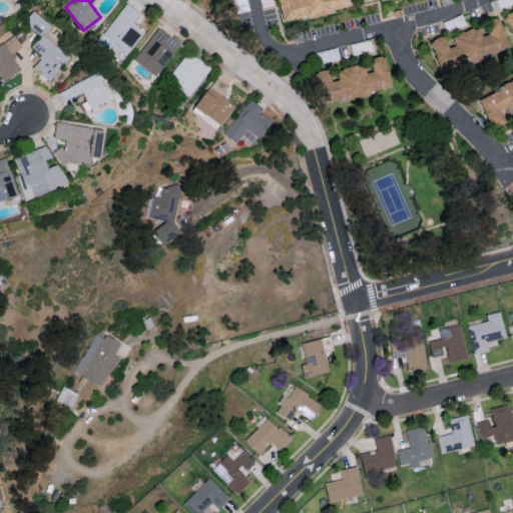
[(278,0),(282,21),(352,9),(350,0),(278,0)]
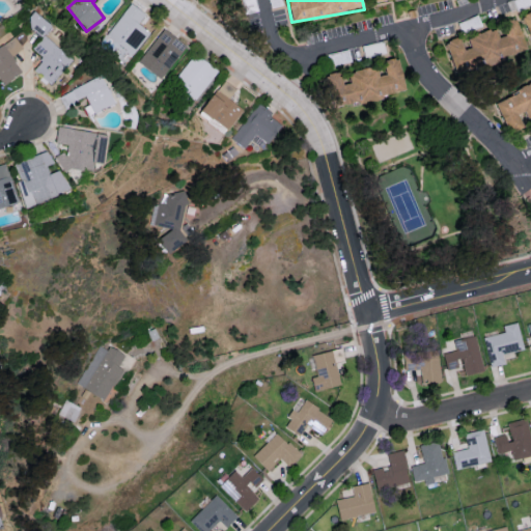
[(144,14),(130,3),(105,36),(132,56),(148,32),(137,24),(144,14)]
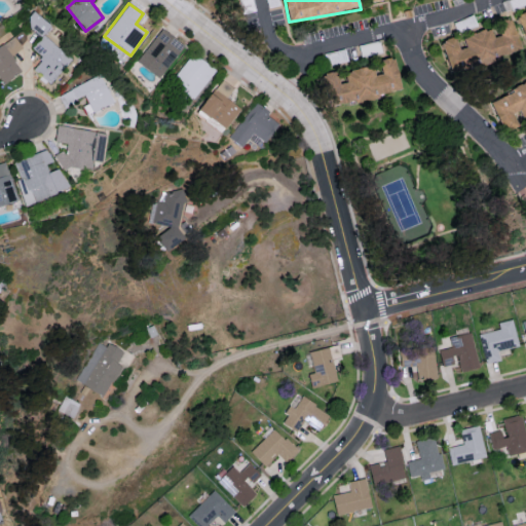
[(525,10),(516,14),(525,43),(525,10)]
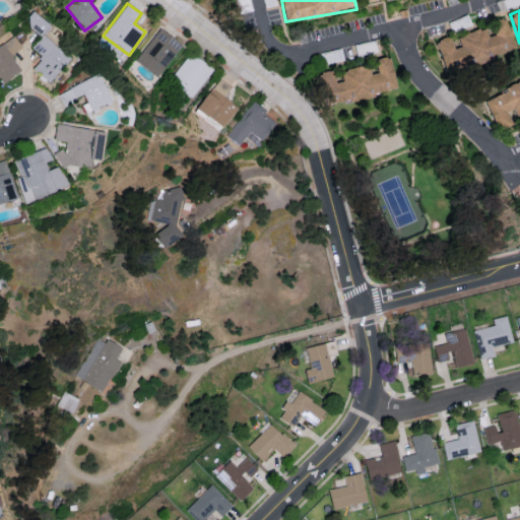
[(49,24),(33,11),(23,21),(41,36),(49,24)]
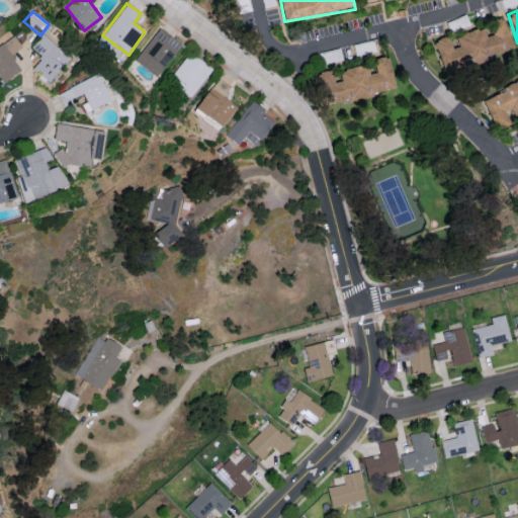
[(513,51),(502,18),(488,23),(492,34),(485,37),(482,27),(455,36),(458,47),(451,49),(447,35),(433,40),(444,74),(513,51)]
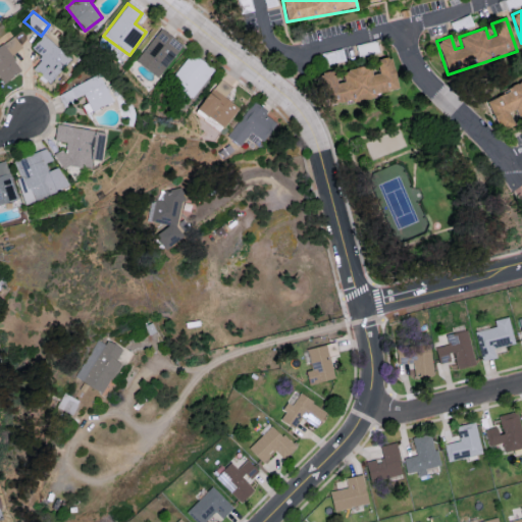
[(136,60),(158,77),(183,45),(160,28),(136,60)]
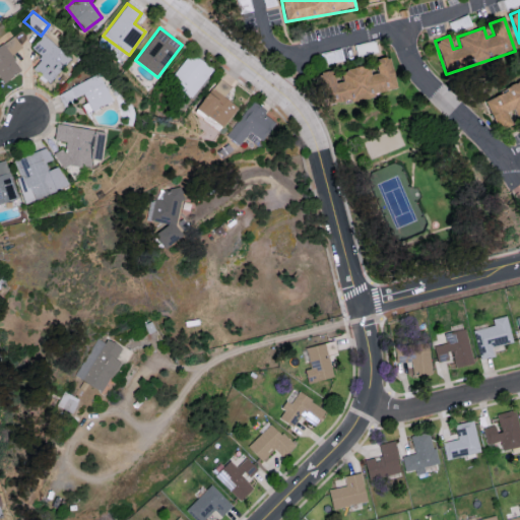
[(48,82),(70,59),(43,34),(31,47),(42,57),(33,67),(48,82)]
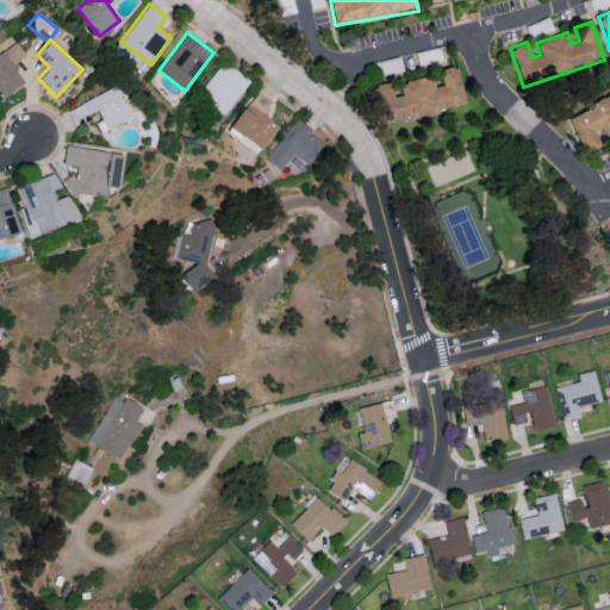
[(25,82),(13,63),(25,55),(17,42),(0,53),(0,92),(2,97),(25,82)]
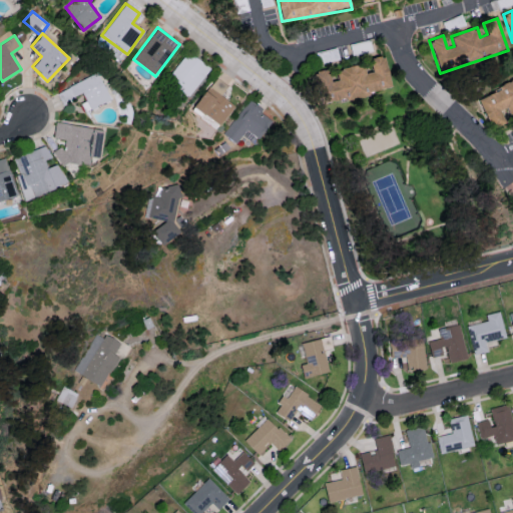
[(190,96),(209,66),(186,51),(167,81),(190,96)]
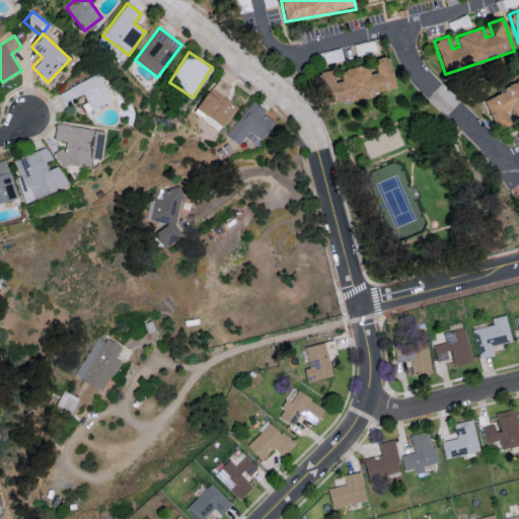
[(395,88),(388,56),(373,60),(376,73),(369,74),(366,64),(339,71),(342,80),(334,82),(331,71),(319,73),(326,104),(395,88)]
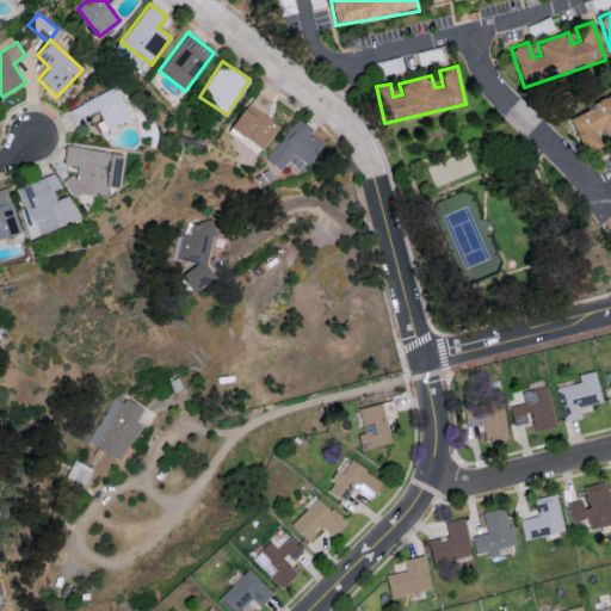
[(106,130),(130,119),(113,87),(67,110),(74,122),(97,110),(106,130)]
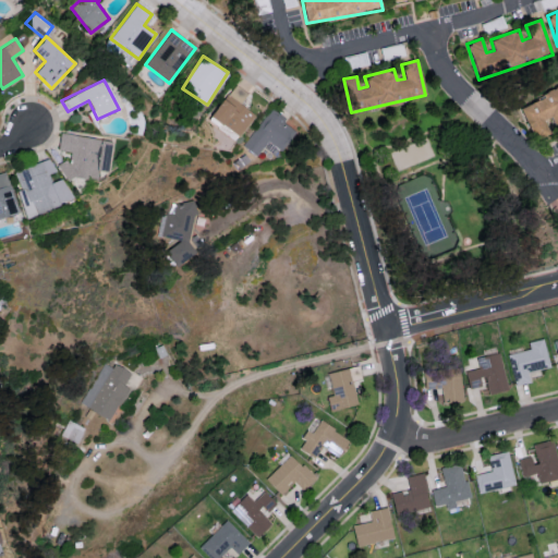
[(255,114),(241,105),(249,93),(234,83),(211,117),(239,136),(255,114)]
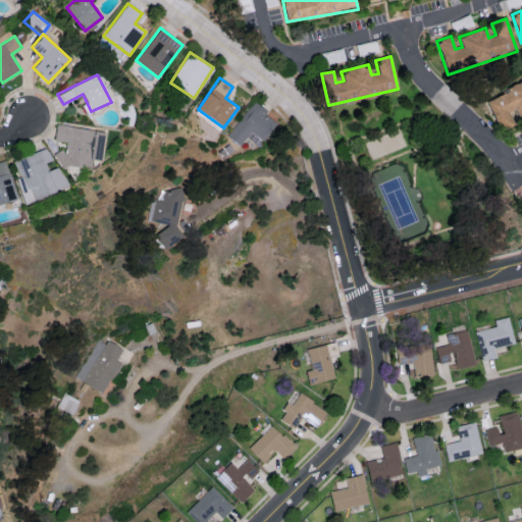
[(521,83),(485,98),(500,132),(514,125),(509,113),(517,110),(520,118),(521,116),(521,83)]
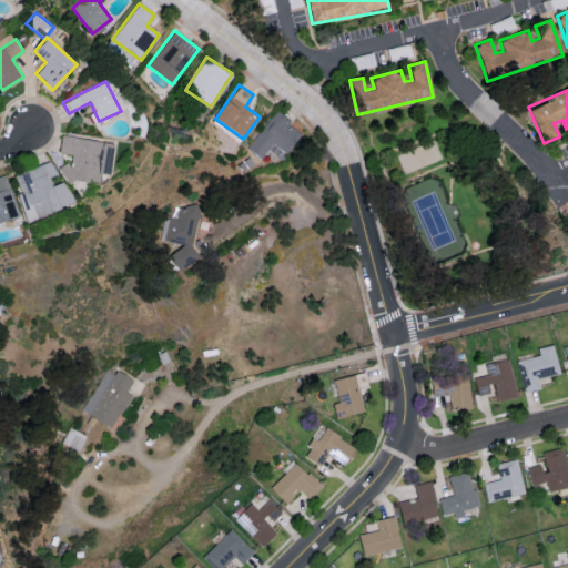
[(262,159),(272,143),(286,153),(302,130),(273,111),(247,149),(262,159)]
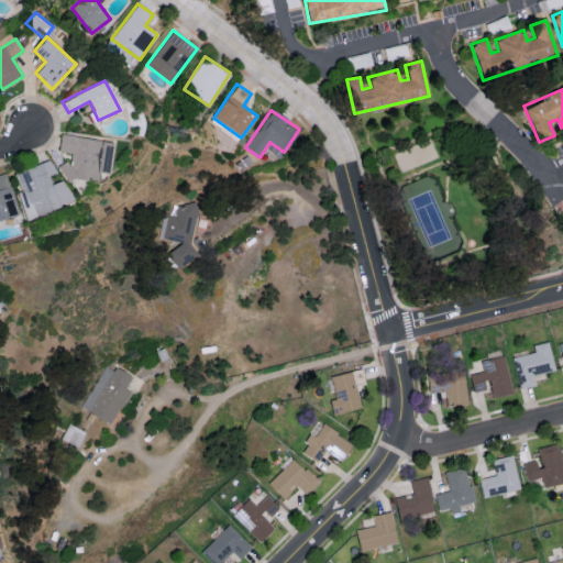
[(112,142),(61,133),(58,148),(70,152),(68,165),(63,164),(61,177),(96,183),(98,172),(107,173),(112,142)]
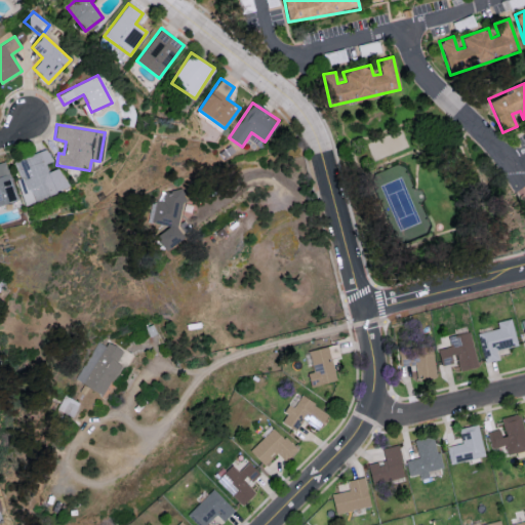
[(66,188),(57,167),(47,171),(44,164),(50,161),(45,149),(14,162),(31,202),(66,188)]
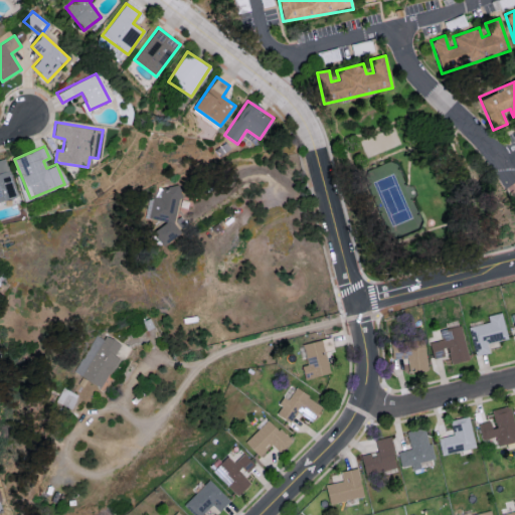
[(0,201),(16,197),(4,158),(0,159),(0,201)]
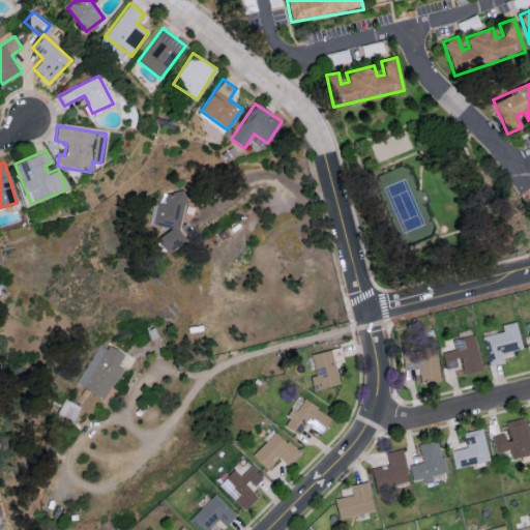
[(187,195),(158,188),(151,224),(163,226),(157,249),(175,254),(187,195)]
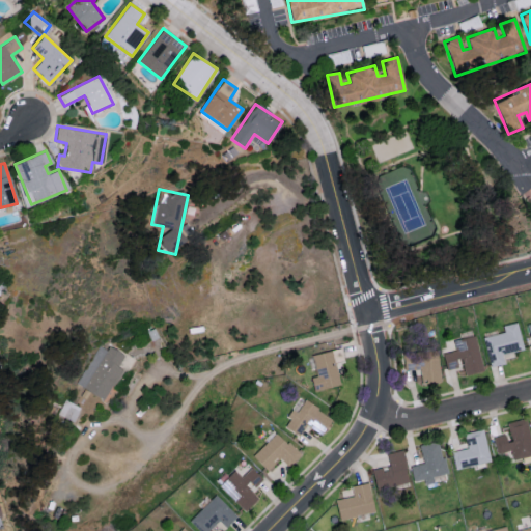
[(503,325),(504,332),(483,336),(490,366),(504,363),(502,353),(523,348),(516,322),(503,325)]
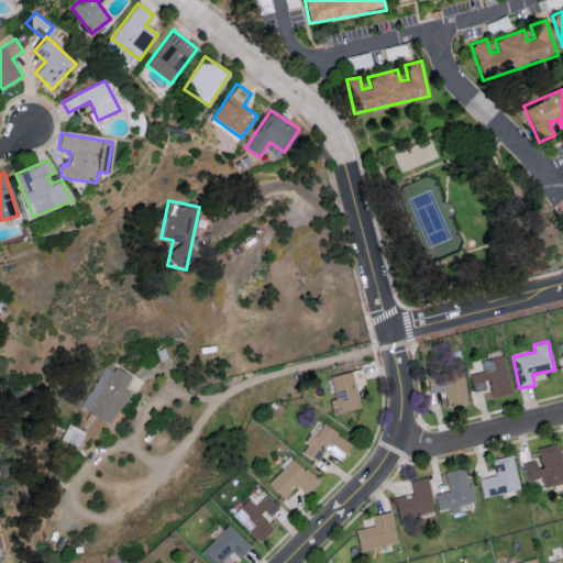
[(482,360),(483,370),(470,373),(474,390),(489,387),(490,397),(512,393),(505,354),(482,360)]
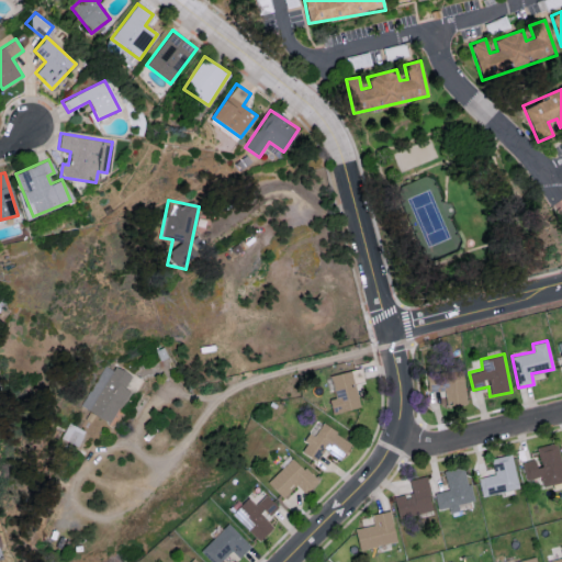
[(110,423),(130,390),(125,386),(131,377),(108,362),(81,405),(110,423)]
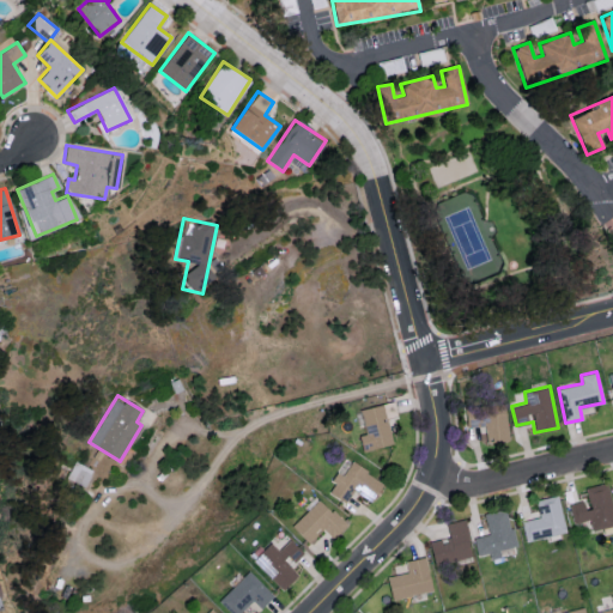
[(360,407),(364,434),(359,435),(362,449),(393,444),(388,417),(396,416),(394,401),(360,407)]
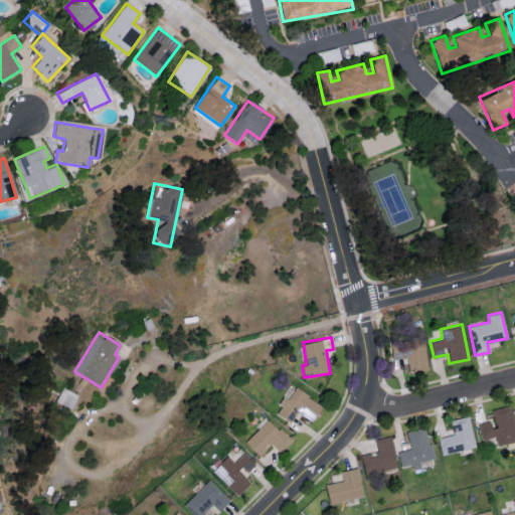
[(423,340),(391,343),(393,359),(407,357),(408,371),(426,369),(423,340)]
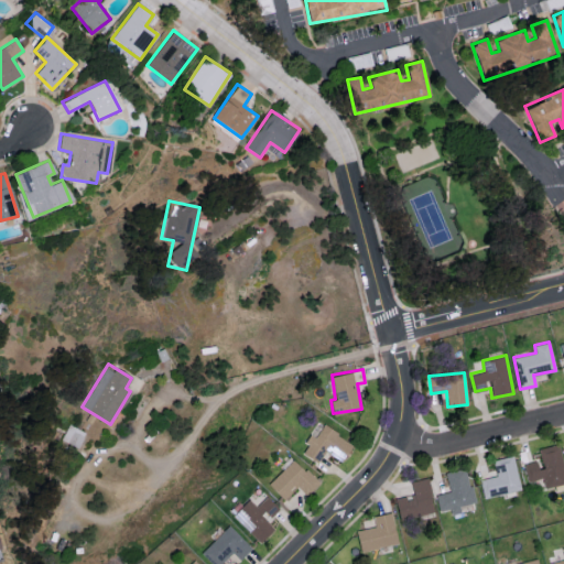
[(85,432),(69,424),(62,440),(77,447),(85,432)]
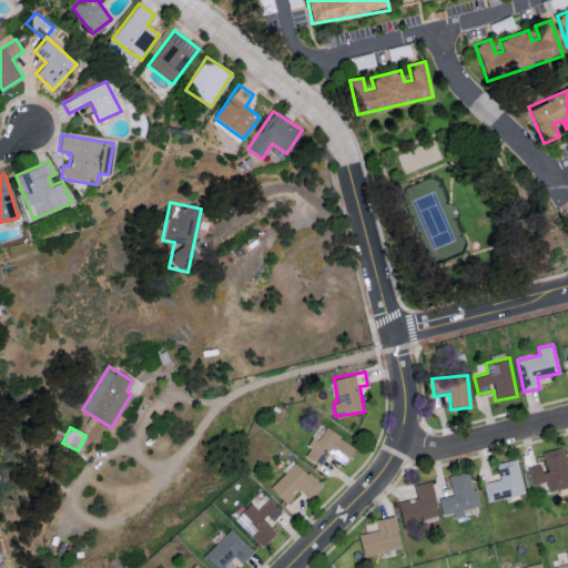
[(303,455),(320,465),(327,454),(344,464),(355,446),(325,427),(317,439),(314,437),(303,455)]
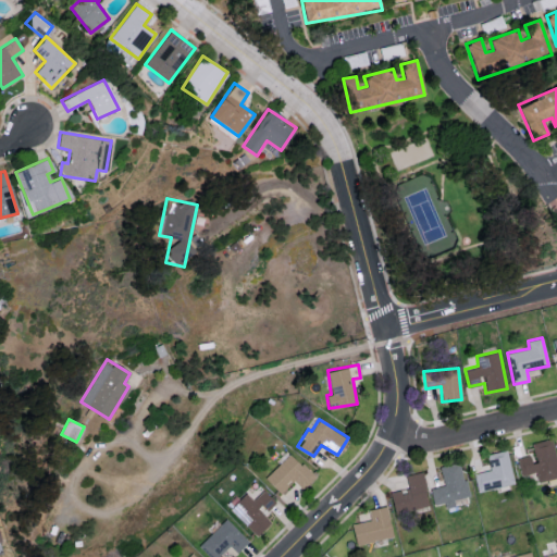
[(556,477),(556,459),(552,437),(530,443),(533,453),(518,456),(522,474),(536,471),(539,481),(556,477)]
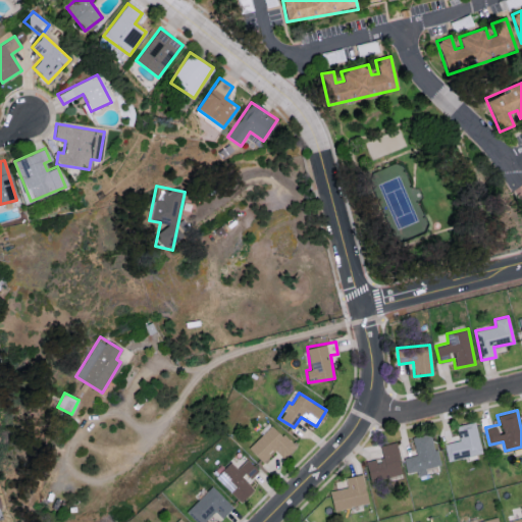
[(449,462),(480,457),(474,421),(456,424),(459,439),(445,442),(449,462)]
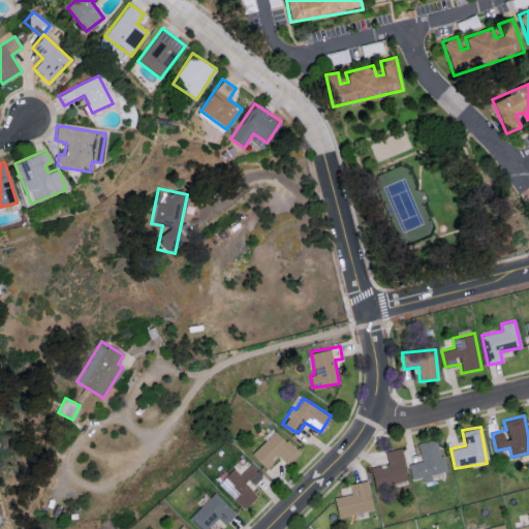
[(287,464),(299,453),(277,430),(252,453),(267,468),(280,456),(287,464)]
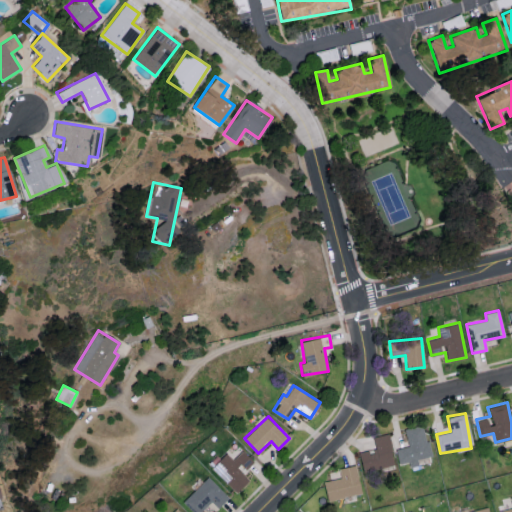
[(430,456),(424,424),(404,428),(408,446),(396,448),(399,463),(408,461),(409,466),(419,464),(417,458),(430,456)]
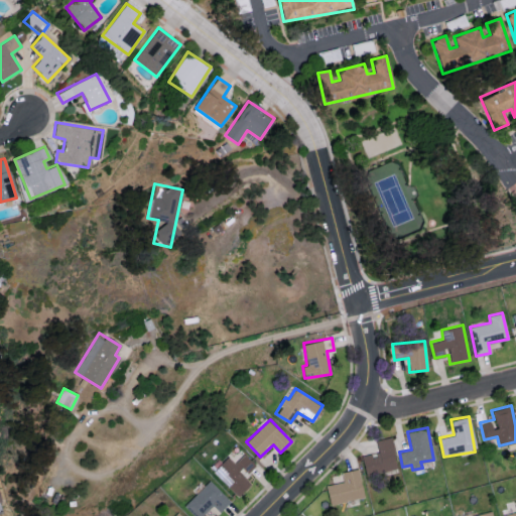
[(375,439),(378,452),(361,456),(365,475),(397,468),(390,436),(375,439)]
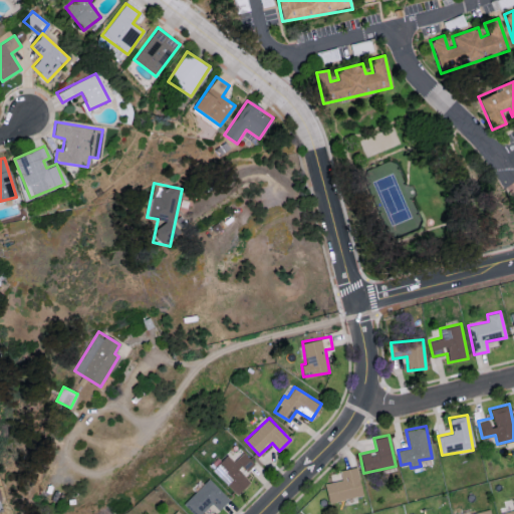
[(251,480),(244,473),(254,463),(243,452),(234,461),(227,454),(211,470),(238,495),(251,480)]
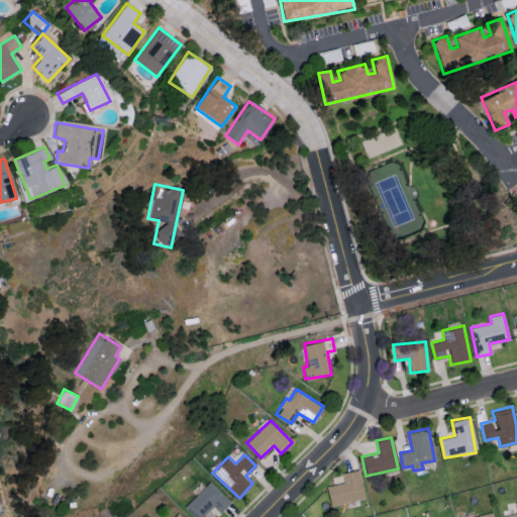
[(365,498),(358,469),(341,473),(343,482),(326,486),(330,505),(365,498)]
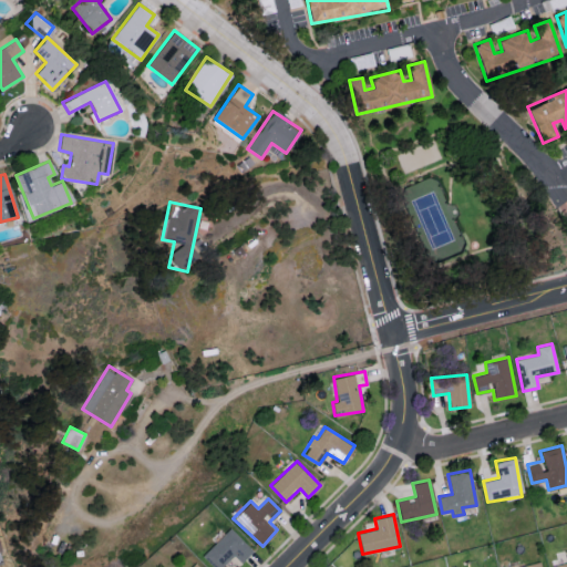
[(203,556),(215,566),(220,566),(233,555),(241,563),(254,549),(229,527),(203,556)]
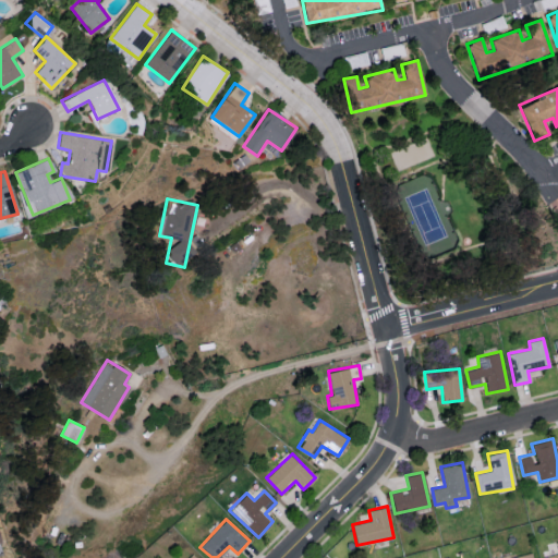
[(557,557),(557,541),(556,542),(557,552),(557,553),(544,556),(544,557),(557,557)]
